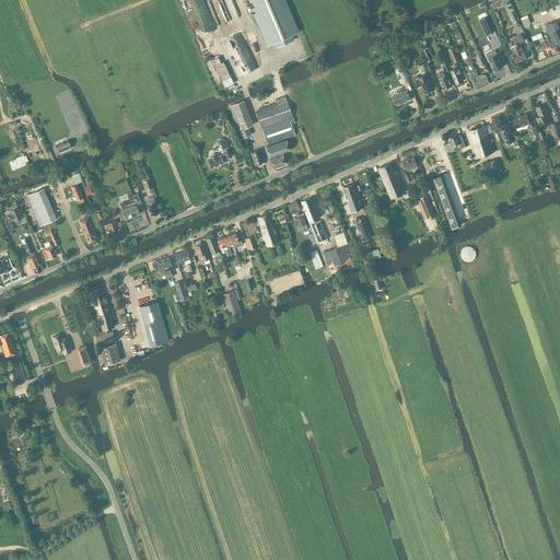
[(248,0),(268,45),(273,42),(276,47),(294,39),(292,34),(298,32),(283,0),(248,0)]
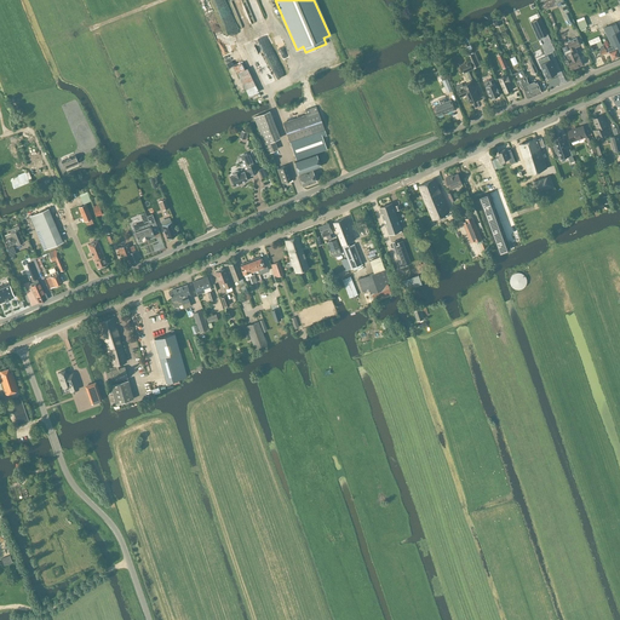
[(547,0),(539,4),(543,11),(545,10),(549,9),(564,3),(563,0),(547,0)]
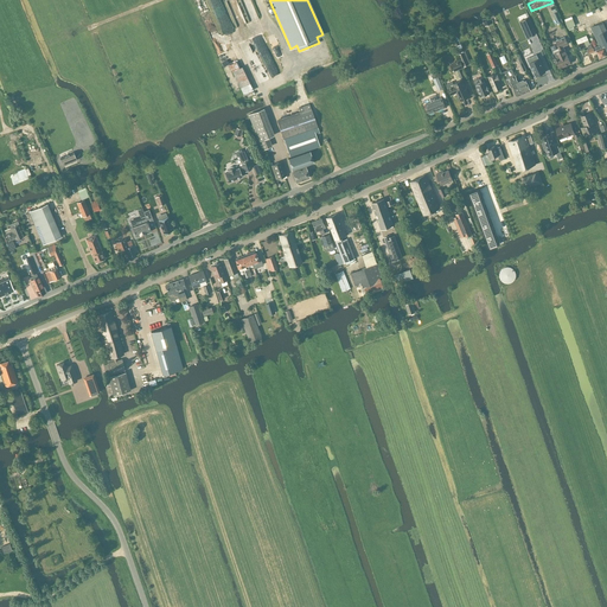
[(535,34),(528,18),(521,21),(528,38),(535,34)]
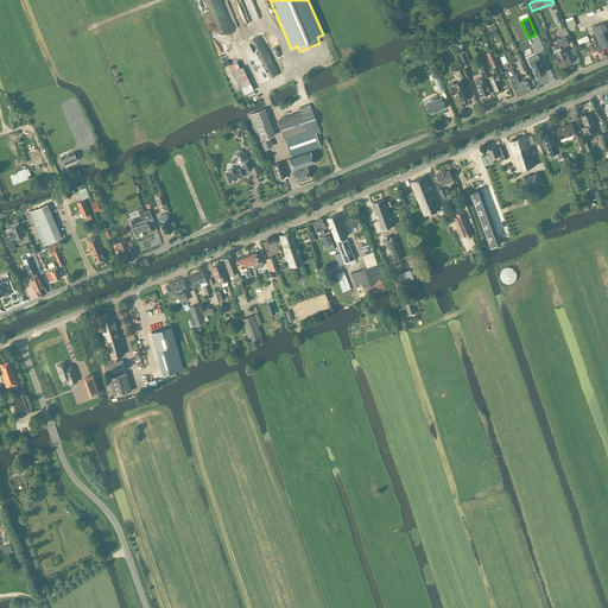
[(605,23),(591,27),(600,46),(601,45),(602,48),(606,46),(607,50),(607,30),(605,23)]
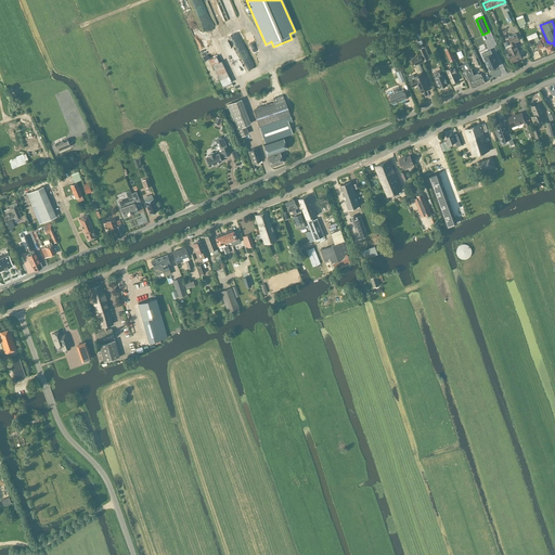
[(512,44),(504,47),(505,49),(507,53),(505,54),(506,59),(510,57),(512,62),(521,57),(515,42),(519,40),(516,34),(508,37),(512,44)]
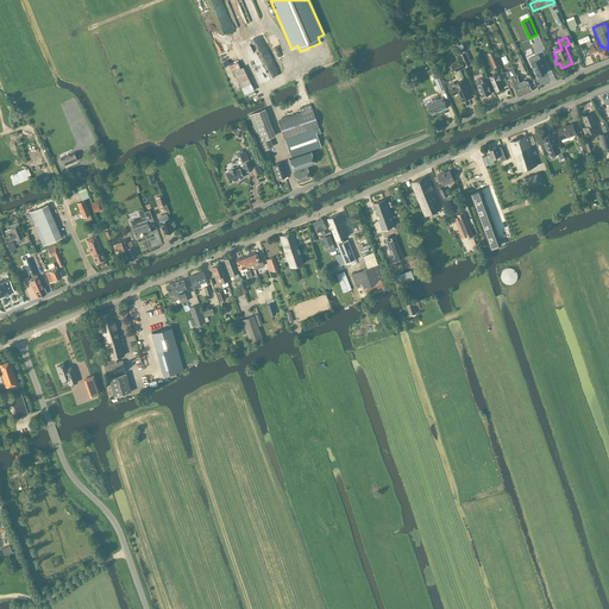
[(594,45),(590,46),(591,50),(590,50),(591,54),(597,51),(598,51),(602,58),(608,55),(608,52),(607,46),(603,49),(603,48),(602,45),(601,46),(597,48),(595,49),(595,48),(594,45)]
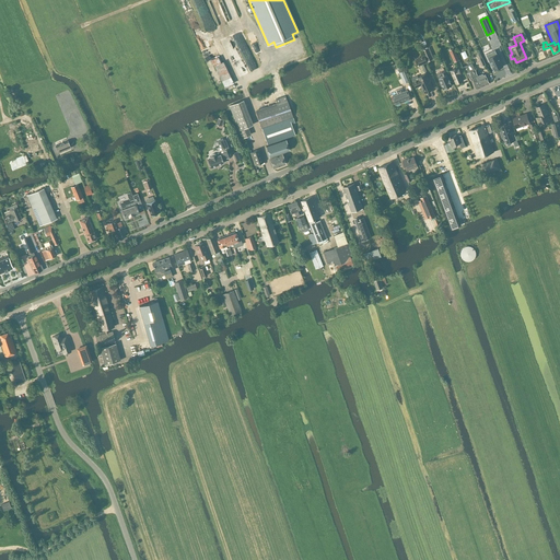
[(428,62),(424,55),(416,58),(419,66),(428,62)]
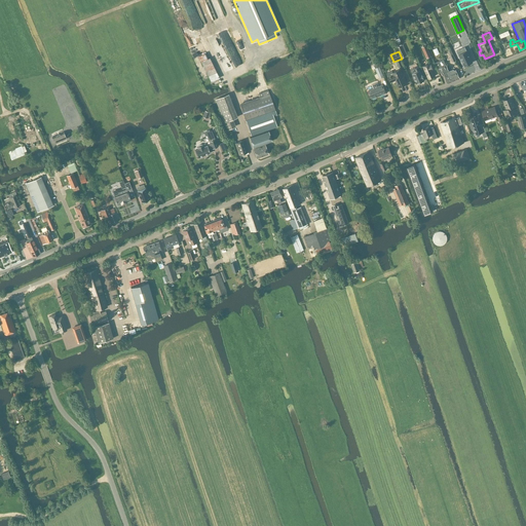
[(205,52),(198,55),(211,79),(219,75),(210,58),(209,59),(205,52)]
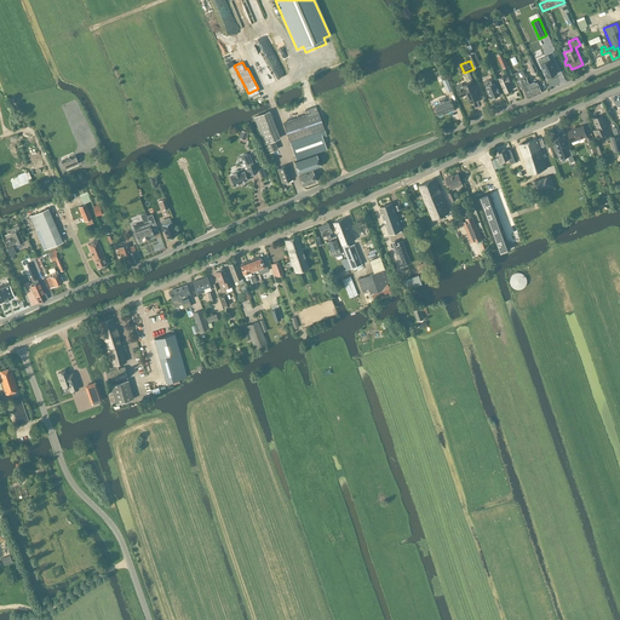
[(544,63),(540,64),(544,75),(546,74),(549,79),(557,75),(552,62),(545,65),(544,63)]
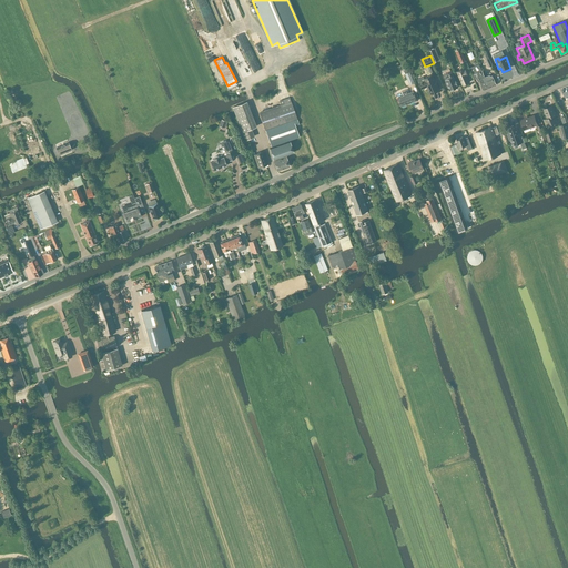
[(479,64),(469,68),(474,79),(478,78),(480,83),(484,90),(487,89),(485,81),(483,78),(485,77),(483,71),(482,71),(479,64)]
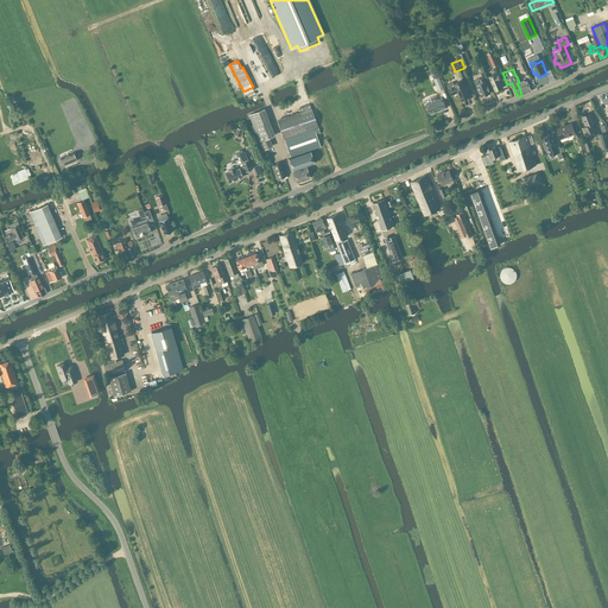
[(434,80),(438,90),(444,88),(438,74),(432,76),(434,78),(434,80)]
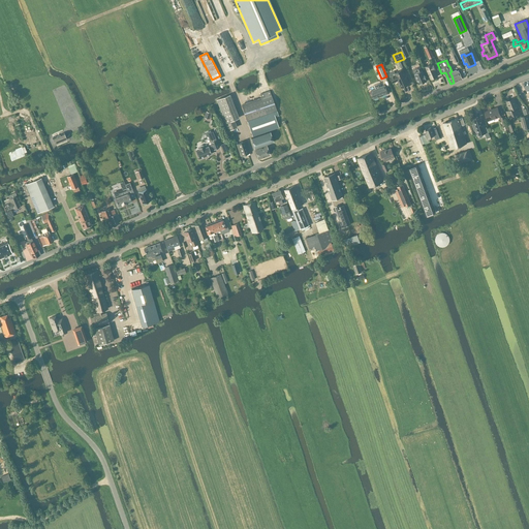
[(436,69),(433,64),(433,65),(432,64),(426,66),(431,79),(437,76),(435,70),(436,69)]
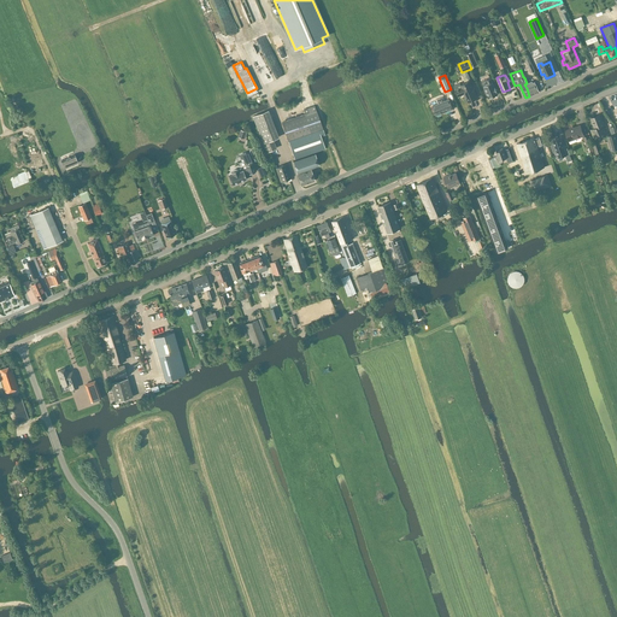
[(498,94),(497,92),(495,87),(494,87),(493,82),(492,82),(491,78),(487,81),(488,84),(485,86),(486,89),(485,90),(487,94),(488,94),(489,98),(498,94)]
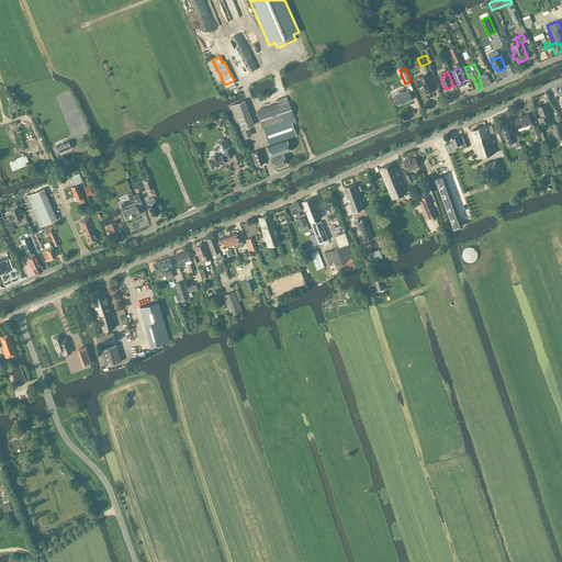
[(419,78),(418,76),(414,78),(418,88),(423,86),(426,93),(435,89),(428,74),(419,78)]
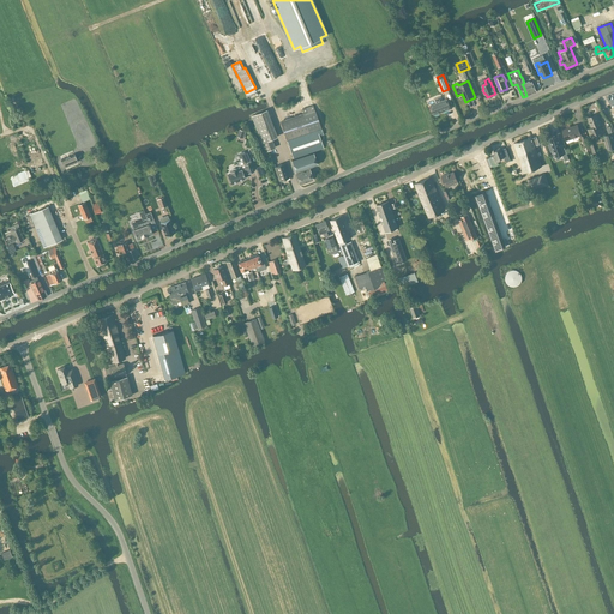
[(529,80),(524,83),(522,84),(524,88),(527,96),(536,91),(534,84),(533,82),(530,82),(529,80)]
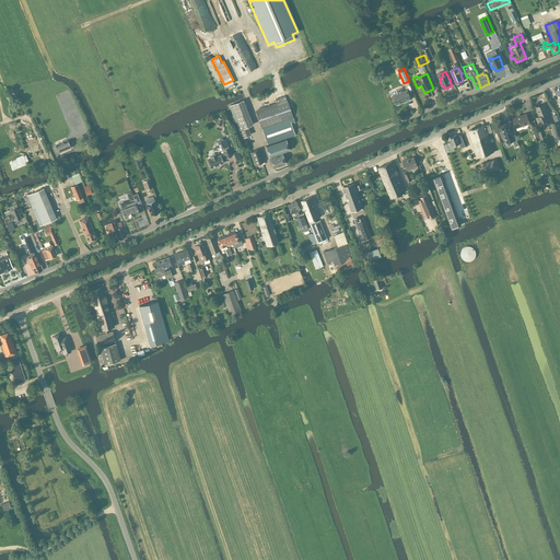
[(404,92),(403,88),(396,90),(397,94),(393,96),(396,105),(411,100),(408,90),(404,92)]
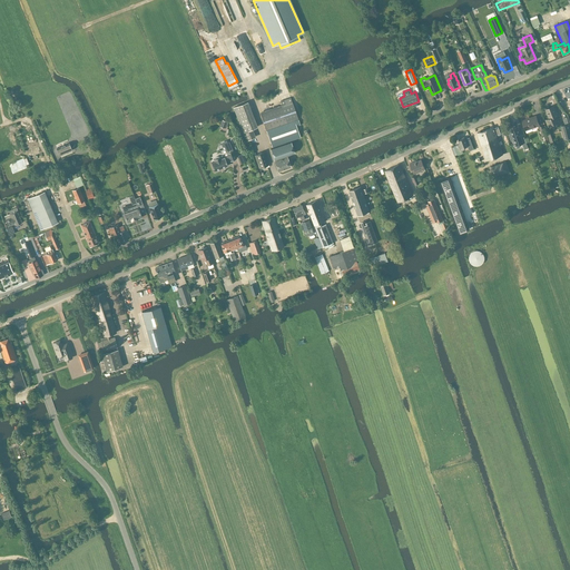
[(247,101),(235,106),(246,139),(253,137),(249,129),(256,127),(247,101)]
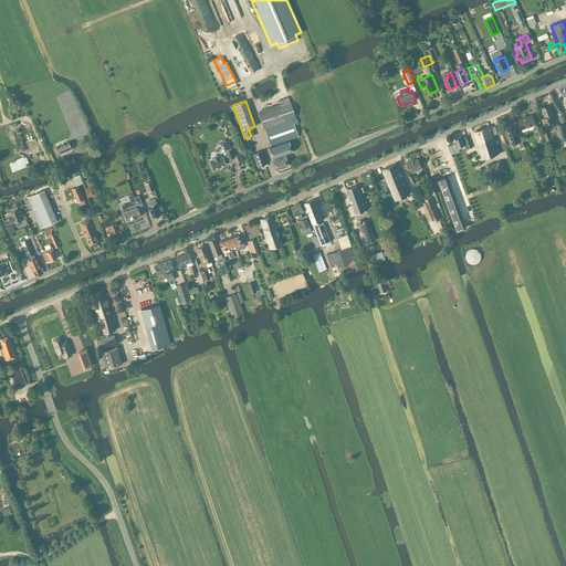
[(268,148),(272,159),(285,155),(293,153),(289,139),(299,137),(295,126),(299,125),(290,102),(259,113),(270,146),(271,146),(272,147),(268,148)]
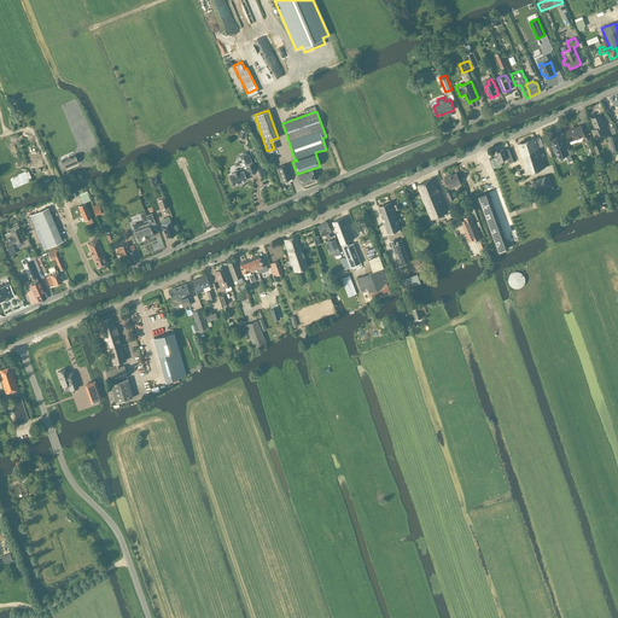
[(600,115),(598,116),(592,118),(596,128),(592,130),(594,136),(606,132),(604,126),(600,115)]
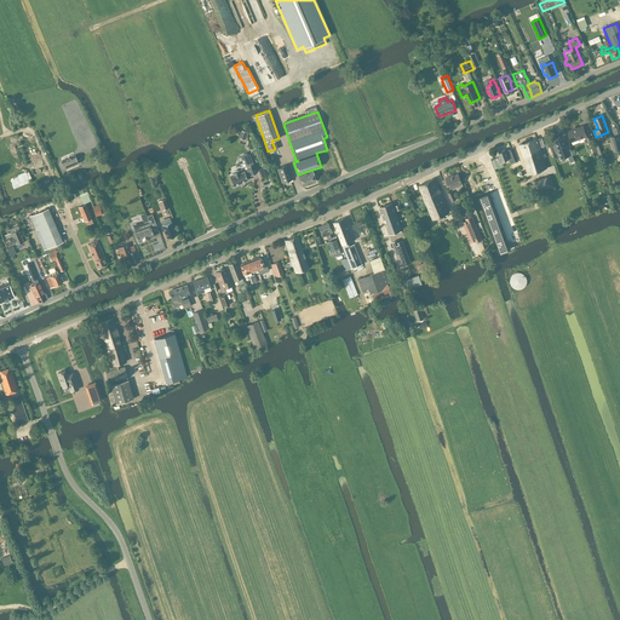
[(572,142),(586,137),(583,126),(568,131),(572,142)]
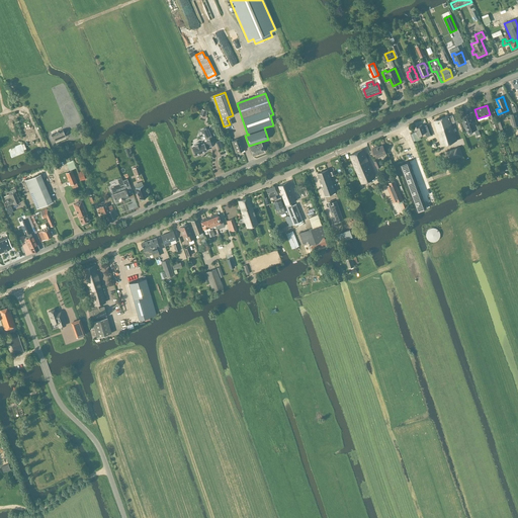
[(451,122),(455,121),(453,115),(449,116),(448,115),(433,120),(442,146),(457,141),(451,122)]
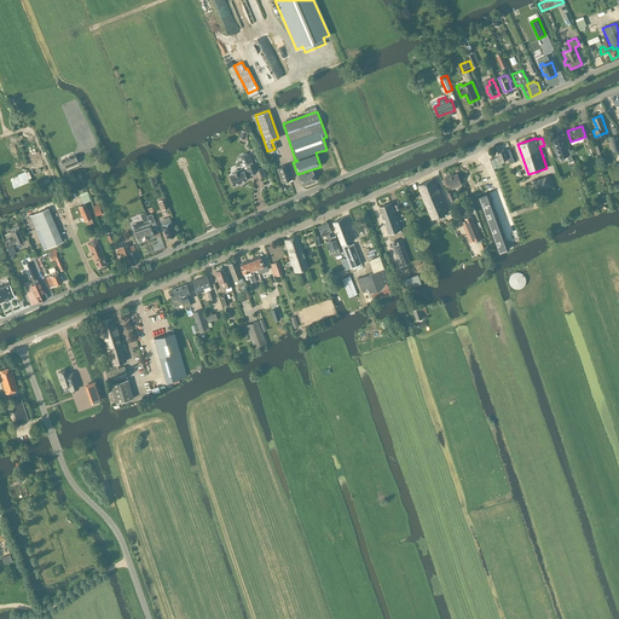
[(554,142),(551,143),(555,152),(557,152),(560,157),(567,155),(570,162),(573,161),(570,149),(567,150),(562,138),(554,142)]
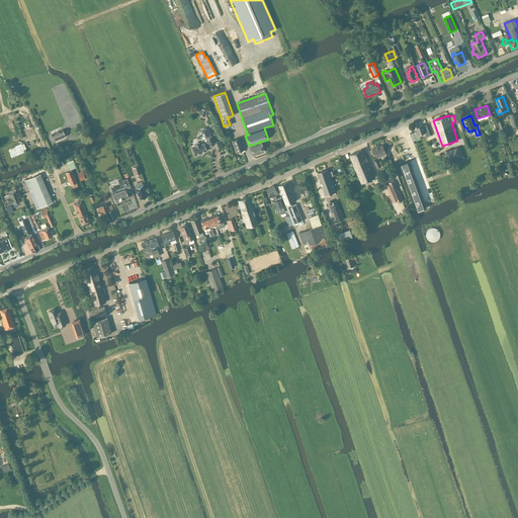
[(418,132),(413,133),(415,141),(416,141),(421,139),(420,137),(423,136),(422,134),(425,133),(426,137),(430,135),(427,124),(423,126),(423,125),(417,127),(418,132)]
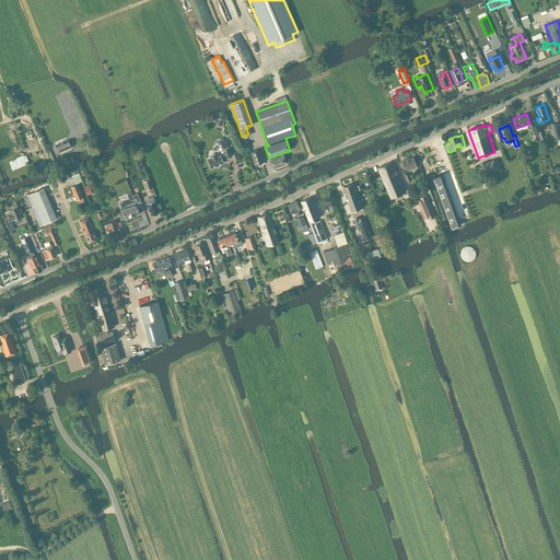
[(59,152),(70,148),(68,140),(56,146),(59,152)]
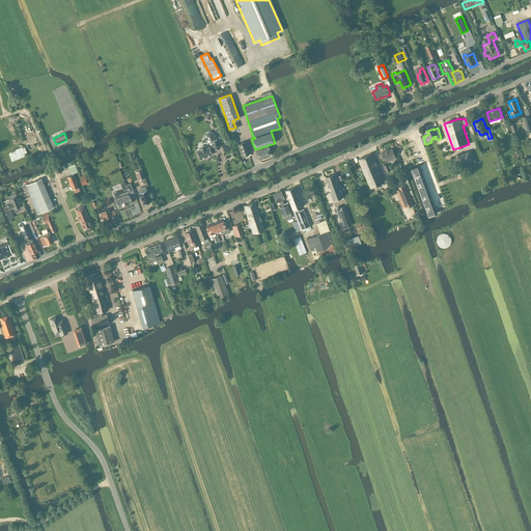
[(197,152),(200,160),(205,158),(207,157),(213,155),(211,150),(214,149),(215,150),(220,147),(216,137),(210,140),(213,146),(210,147),(206,148),(205,146),(204,146),(203,146),(201,146),(200,147),(200,148),(199,148),(200,150),(197,152)]
